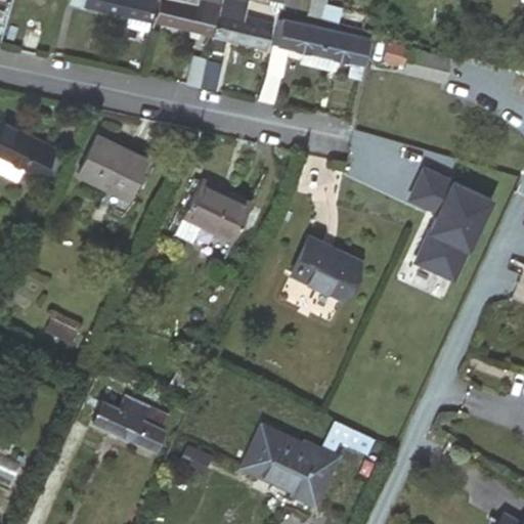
[(147,33),(153,15),(156,0),(73,0),(73,4),(130,17),(127,28),(147,33)]
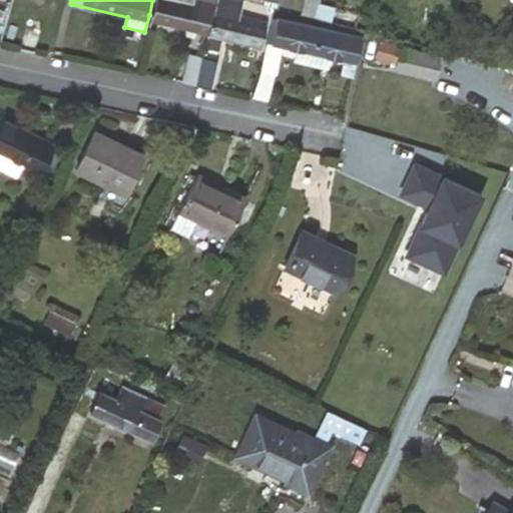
[(157,0),(152,22),(209,36),(218,0),(157,0)]
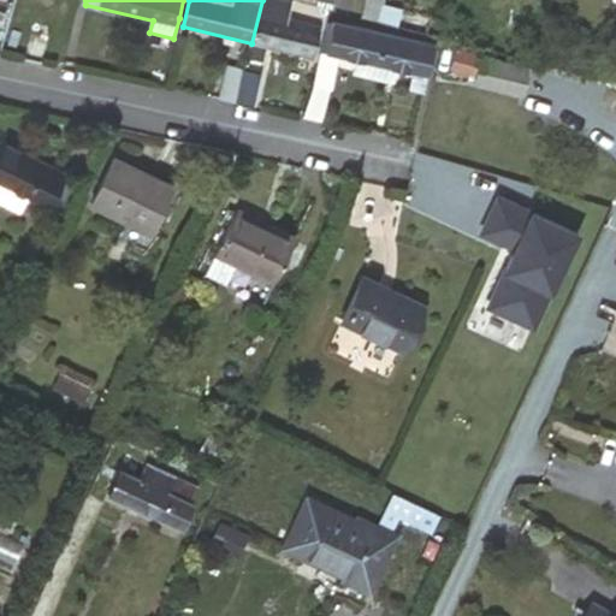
[(319,25),(285,17),(289,0),(262,0),(252,43),(249,55),(262,59),(265,47),(311,59),(319,25)]
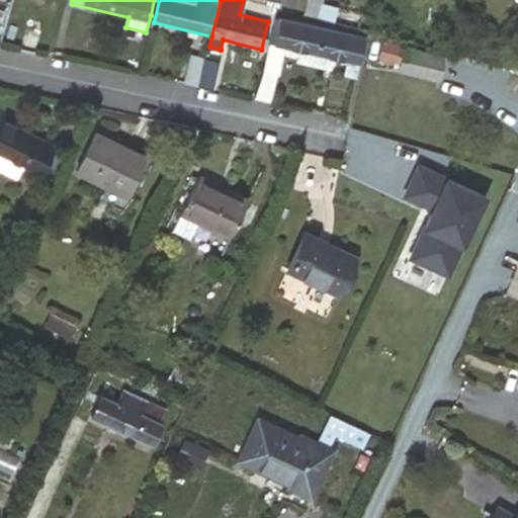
[(324,0),(306,0),(304,14),(356,26),(359,13),(323,5),(324,0)]
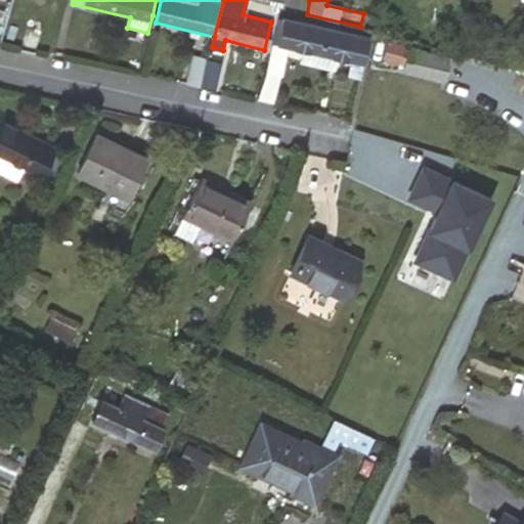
[(348,77),(360,80),(370,38),(287,17),(279,45),(284,46),(302,51),(337,59),(352,63),(348,77)]
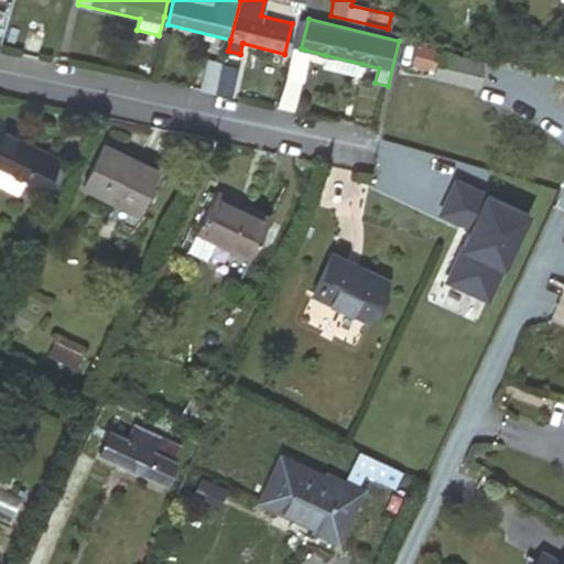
[(436,78),(479,89),(486,63),(418,45),(413,63),(438,69),(436,78)]
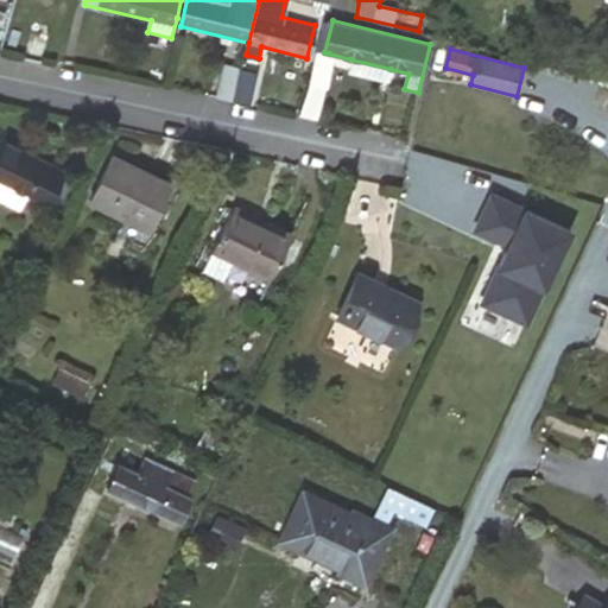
[(310,81),(322,84),(329,54),(324,52),(317,51),(310,81)]
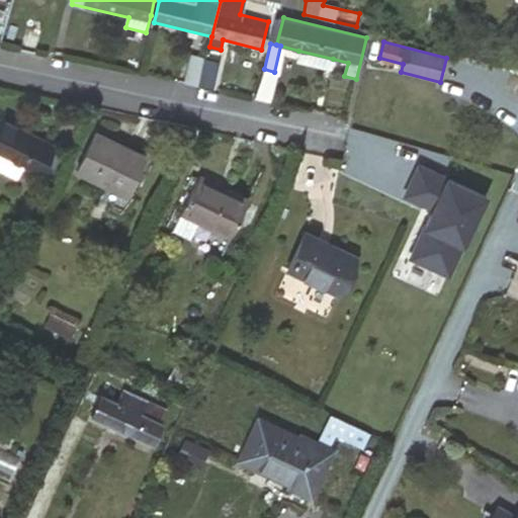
[(333,59),(298,51),(296,61),(330,69),(333,59)]
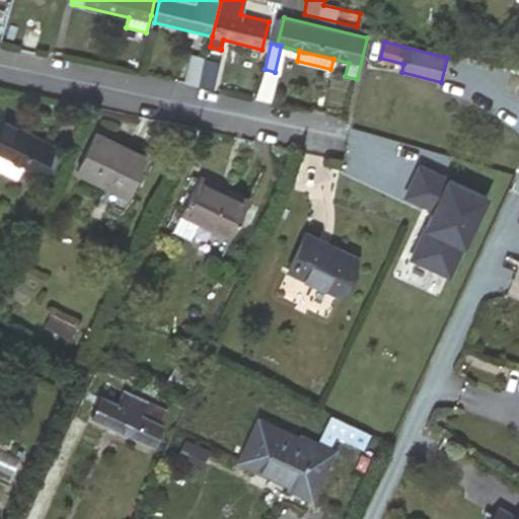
[(199,88),(201,84),(207,59),(194,56),(186,84),(199,88)]
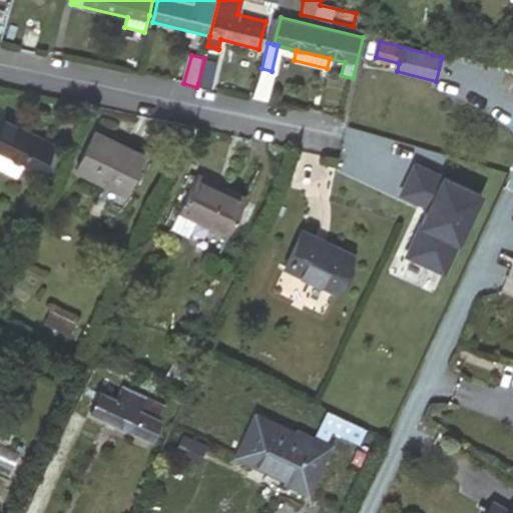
[(204,58),(198,83),(207,85),(211,69),(214,69),(216,61),(204,57),(204,58)]
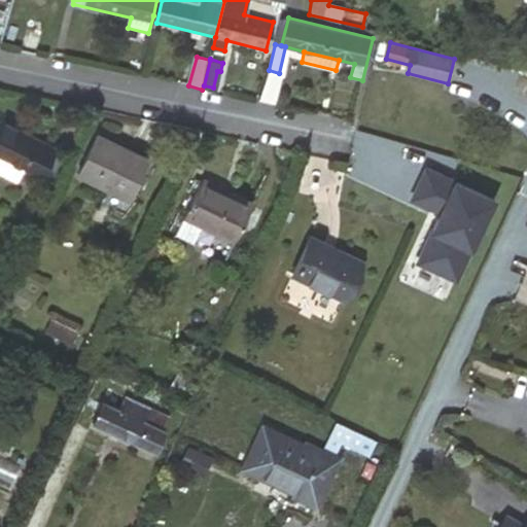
[(260,102),(275,105),(283,74),(279,73),(269,70),(260,102)]
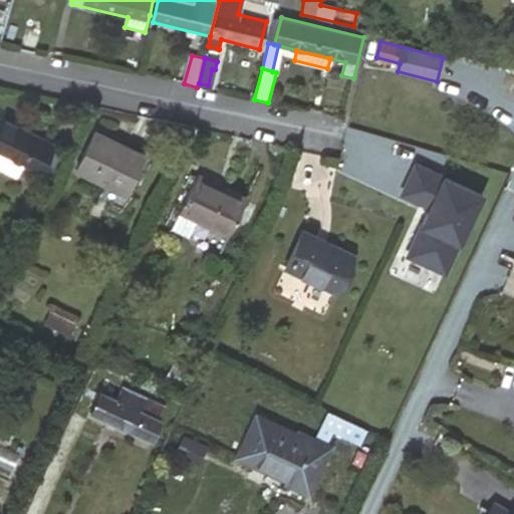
[(35,164),(48,137),(0,112),(0,147),(25,159),(35,164)]
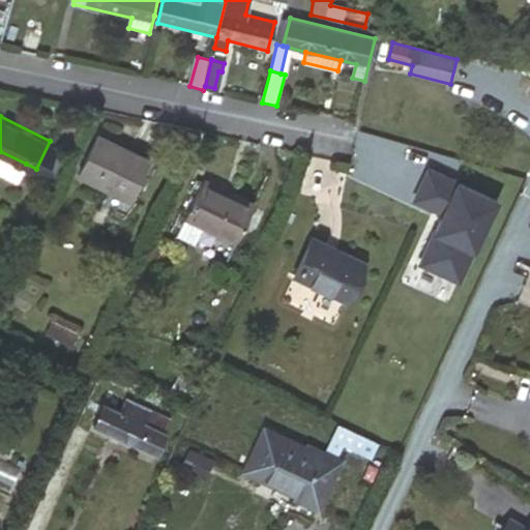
[(78,165),(126,189),(146,150),(97,126),(78,165)]
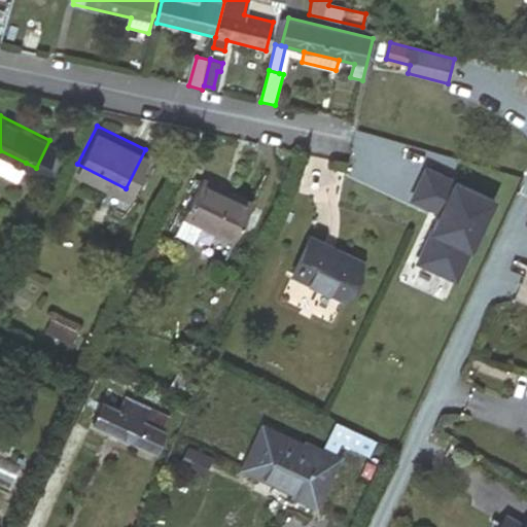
[(54,176),(59,168),(68,148),(49,140),(36,168),(54,176)]
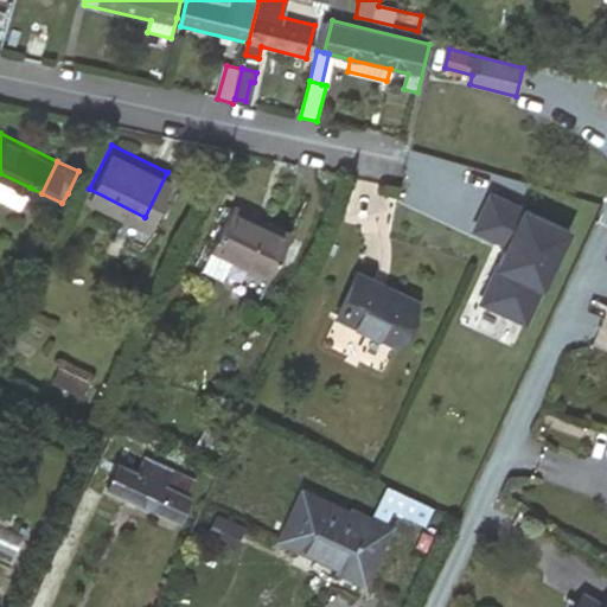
[(30,187),(0,173),(0,199),(19,209),(30,187)]
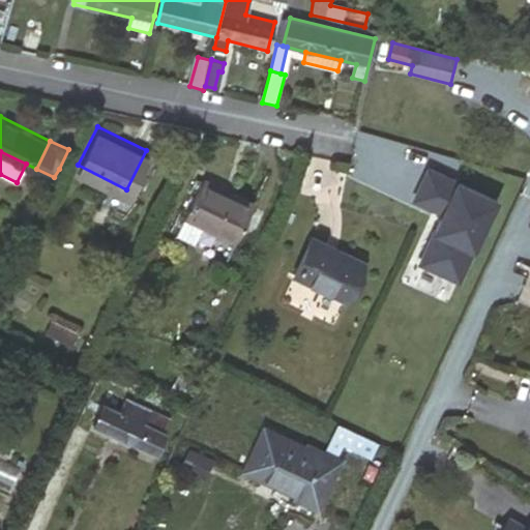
[(439,216),(418,259),(457,277),(495,198),(429,165),(414,195),(442,209),(445,210),(442,217),(439,216)]
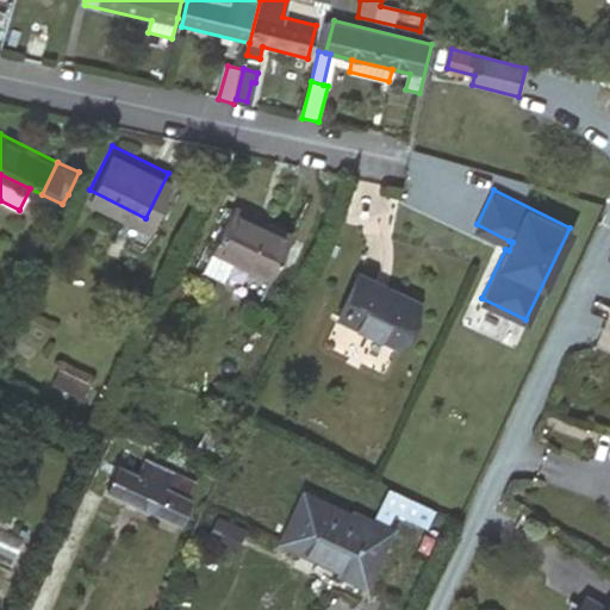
[(191,259),(200,265),(210,248),(231,206),(222,201),(191,259)]
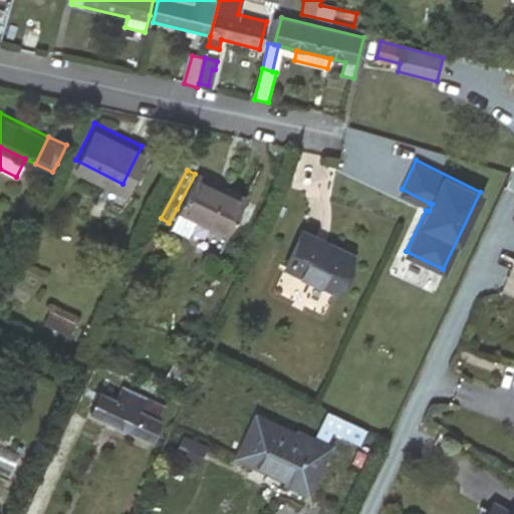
[(226,226),(240,199),(242,194),(196,172),(195,174),(177,209),(191,216),(222,232),(226,226)]
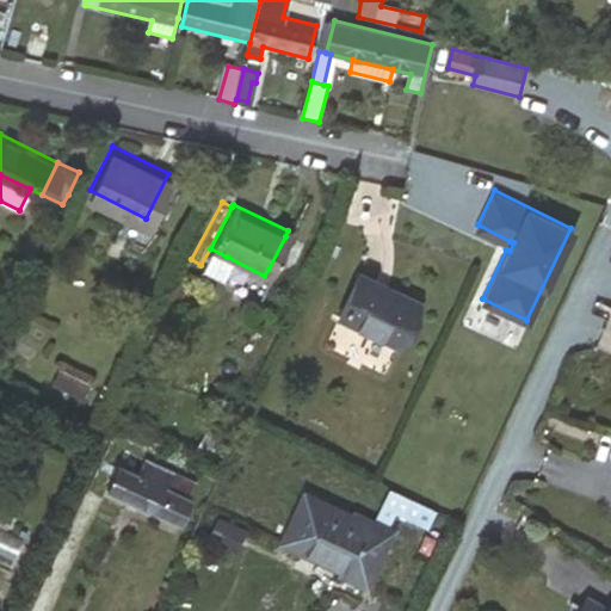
[(269,269),(284,277),(300,244),(285,236),(269,269)]
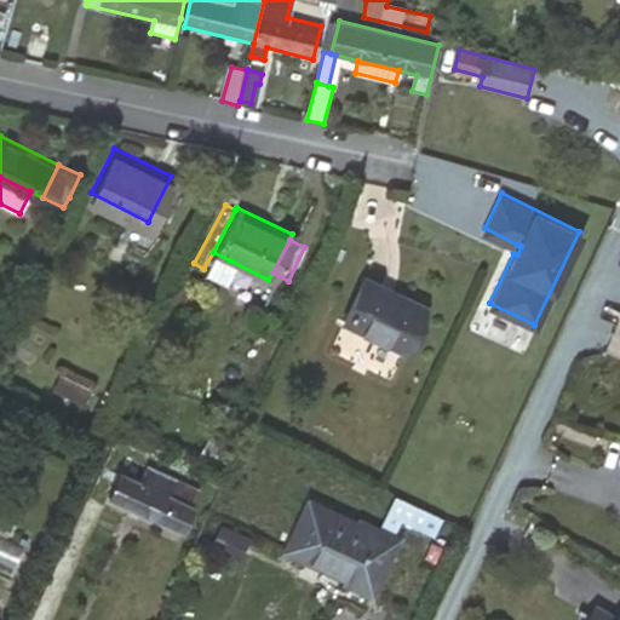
[(204,269),(222,279),(230,260),(213,252),(204,269)]
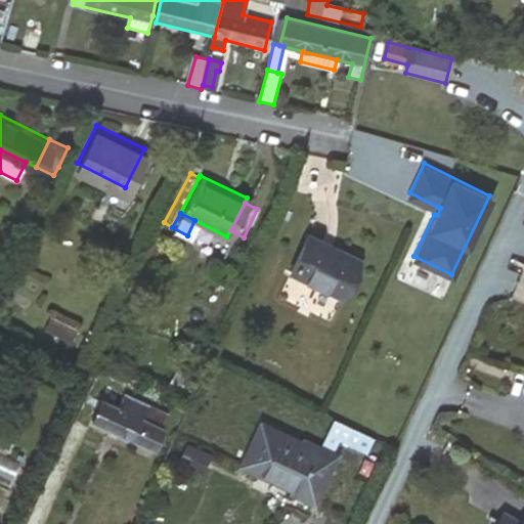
[(290,272),(342,297),(360,257),(308,232),(290,272)]
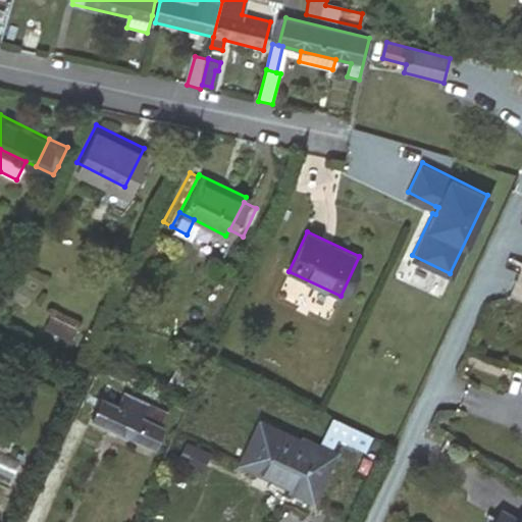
[(499,268),(487,263),(480,278),(491,283),(499,268)]
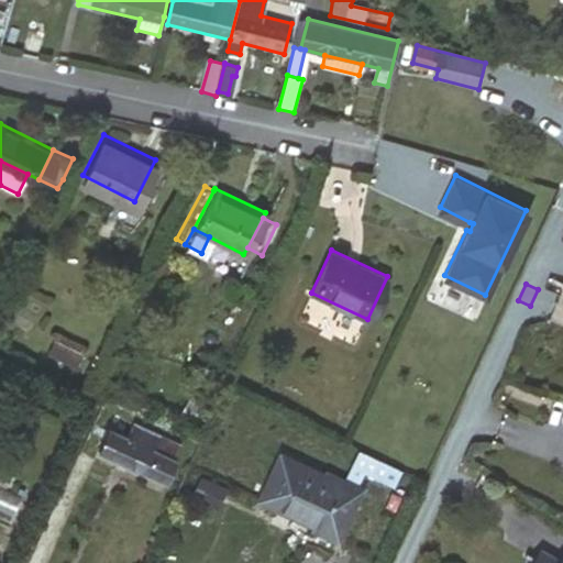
[(43,348),(69,361),(76,345),(50,333),(43,348)]
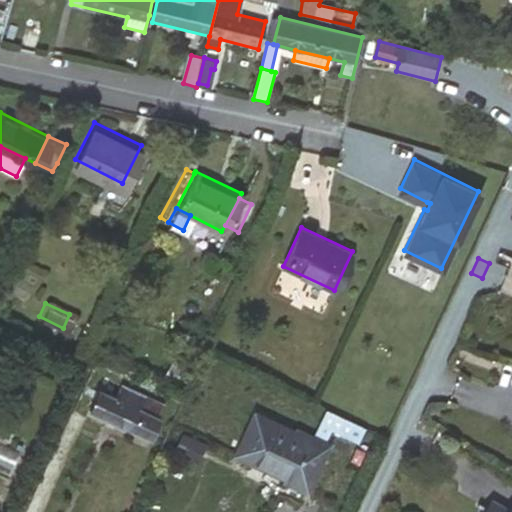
[(151,440),(165,406),(114,382),(109,391),(102,388),(91,410),(151,440)]
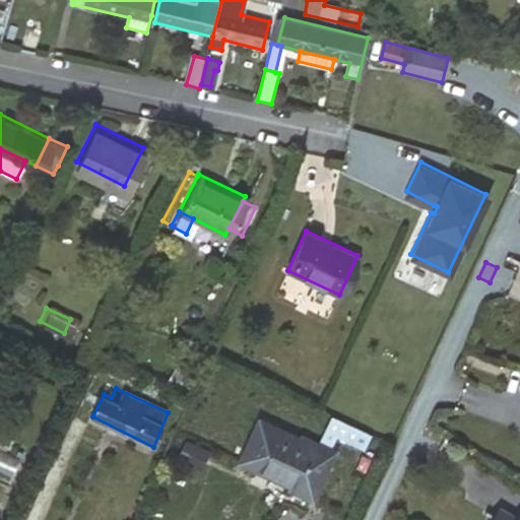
[(334,435),(341,420),(332,415),(321,439),(330,443),(334,435)]
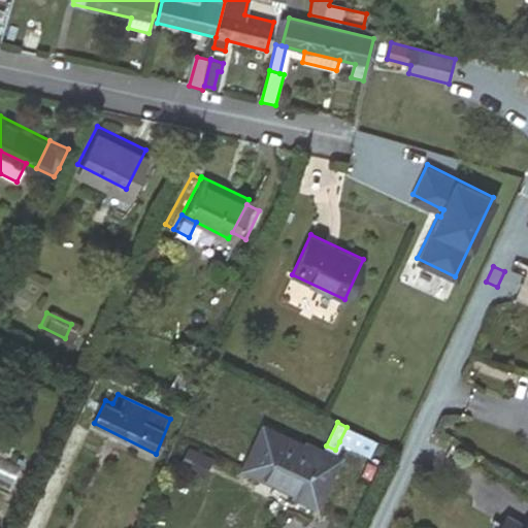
[(348,425),(347,427),(339,441),(367,456),(375,439),(348,425)]
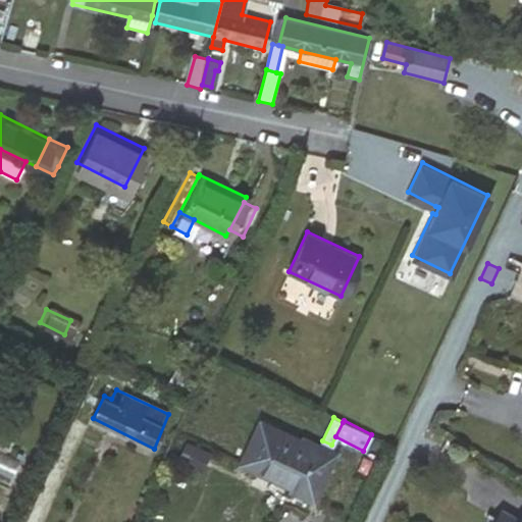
[(307,501),(329,458),(260,422),(241,459),(289,483),(284,489),(307,501)]
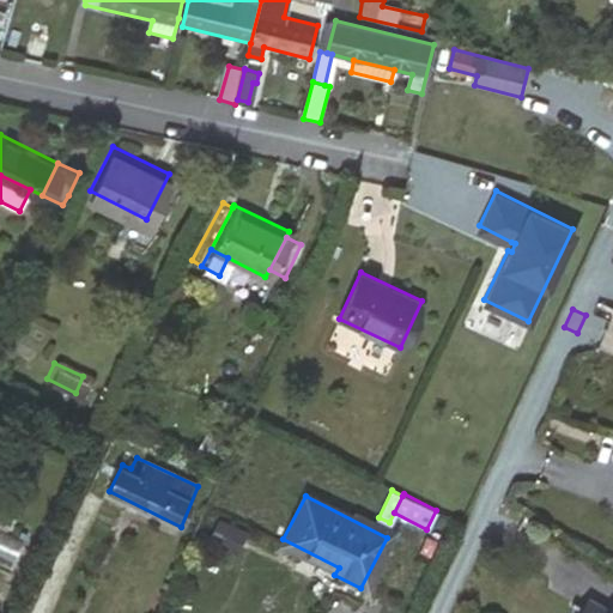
[(607,612),(611,608),(586,594),(575,612),(607,612)]
